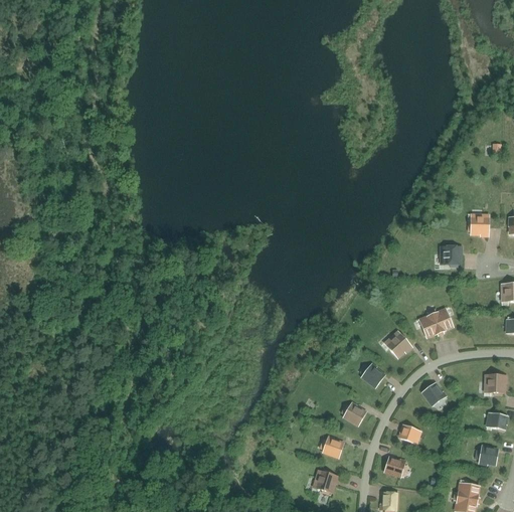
[(488,234),(489,212),(470,212),(469,233),(488,234)]
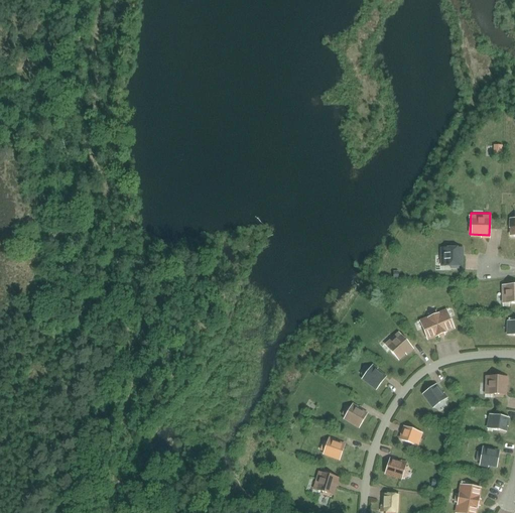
[(439,245),(439,264),(462,264),(462,254),(459,254),(459,246),(439,245)]
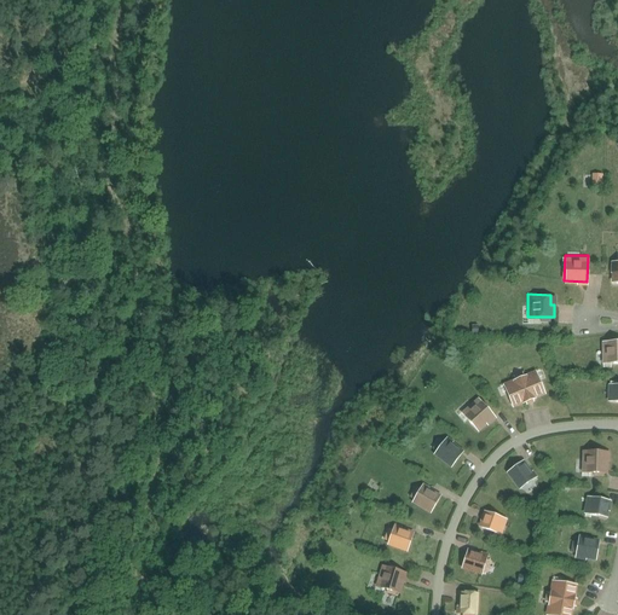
[(617,338),(601,338),(601,348),(606,348),(606,361),(617,360),(617,338)]
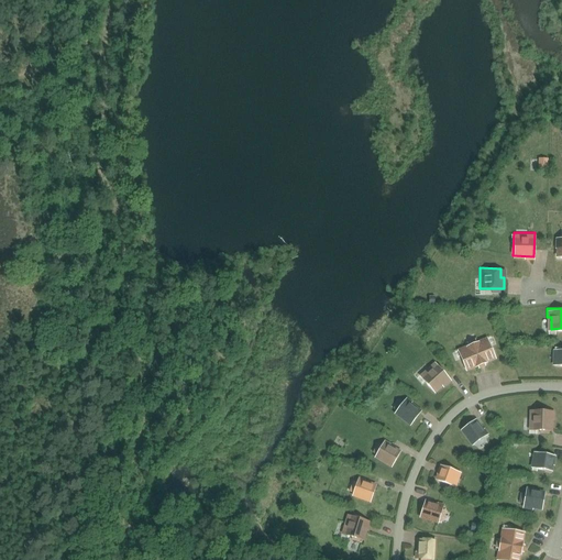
[(469,346),(458,350),(465,369),(477,364),(484,361),(496,357),(488,338),(476,342),(475,339),(467,342),(469,346)]
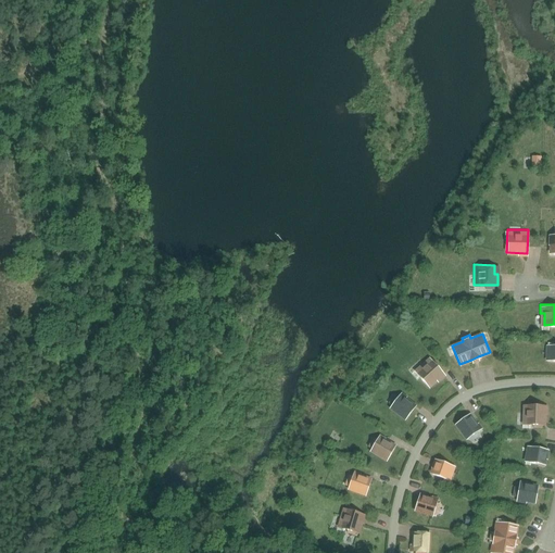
[(545,359),(554,359),(554,342),(545,343),(545,359)]
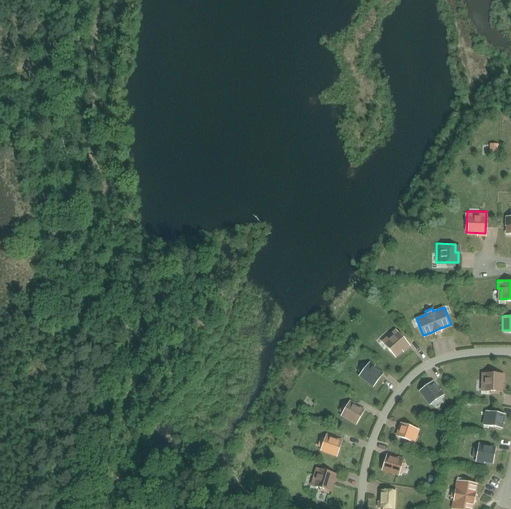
[(392,334),(383,342),(395,356),(409,343),(395,327),(389,331),(392,334)]
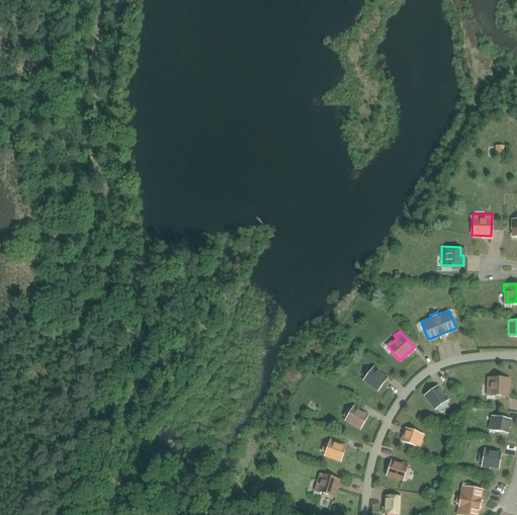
[(362,378),(376,390),(388,375),(373,364),(362,378)]
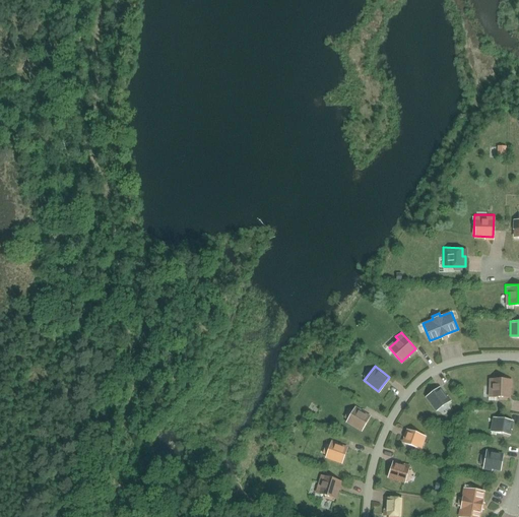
[(492,395),(510,396),(510,377),(493,376),(492,395)]
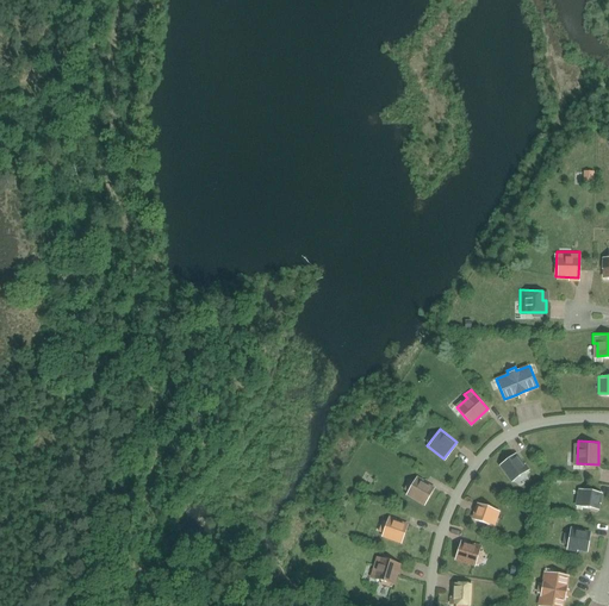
[(498,463),(510,480),(528,467),(516,450),(498,463)]
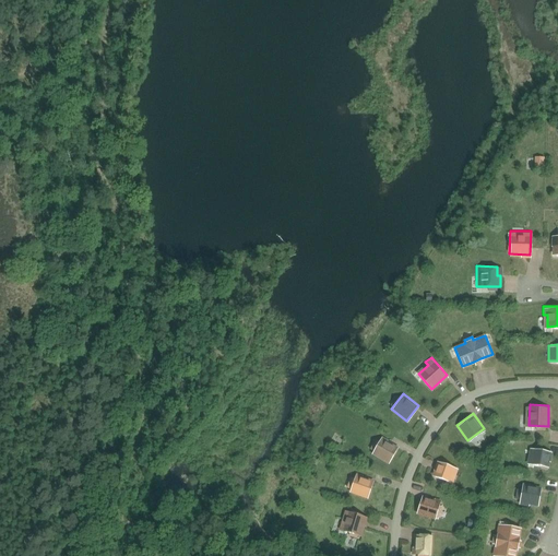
[(371,452),(388,462),(398,446),(381,436),(371,452)]
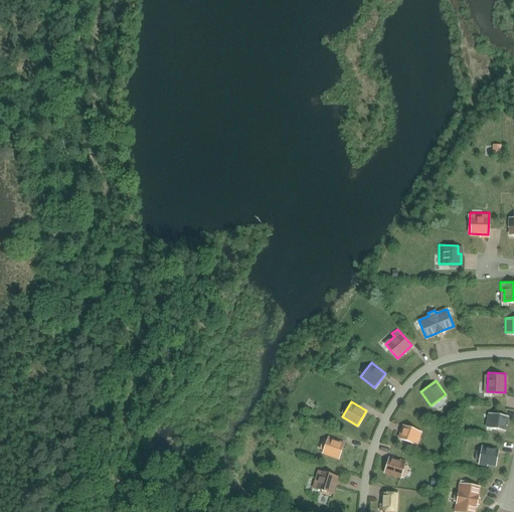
[(488,410),(487,415),(490,416),(488,425),(503,429),(506,414),(488,410)]
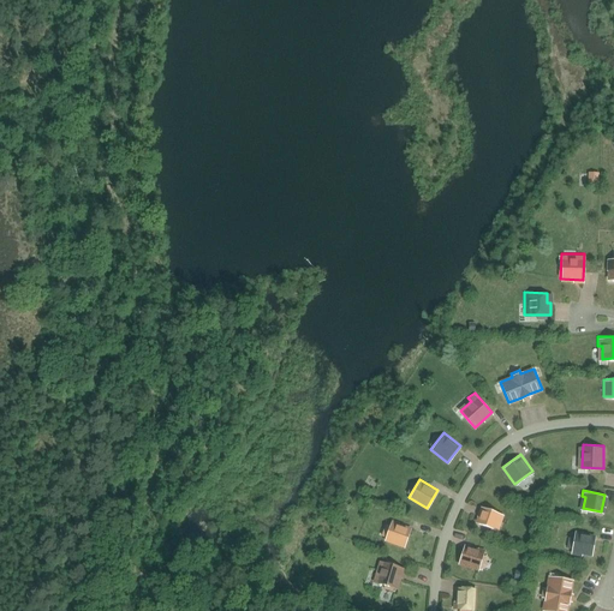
[(481,514),(477,521),(493,527),(496,517),(501,519),(504,513),(483,505),(481,514)]
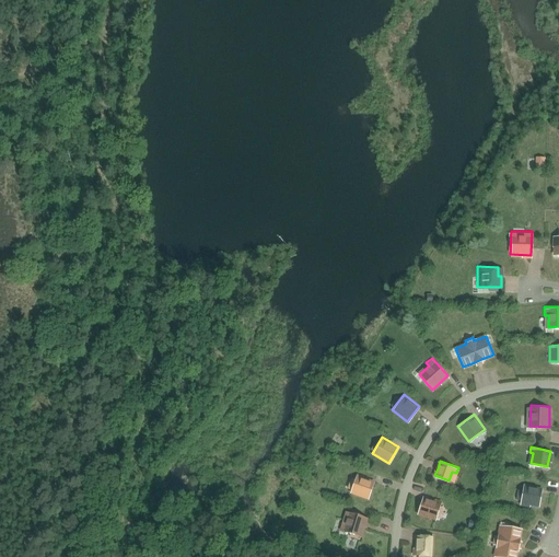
[(350,491),(368,498),(374,479),(357,473),(350,491)]
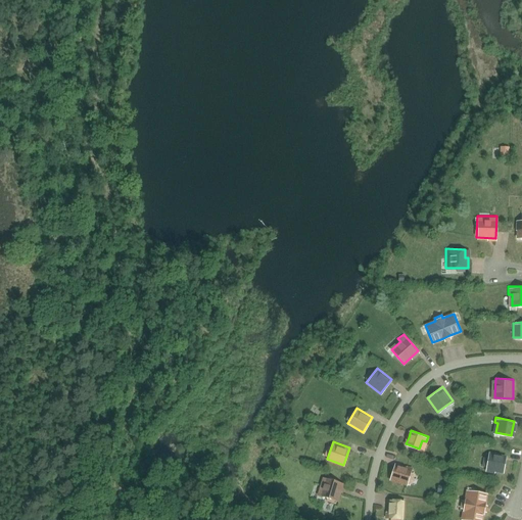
[(503,472),(506,454),(488,451),(485,469),(503,472)]
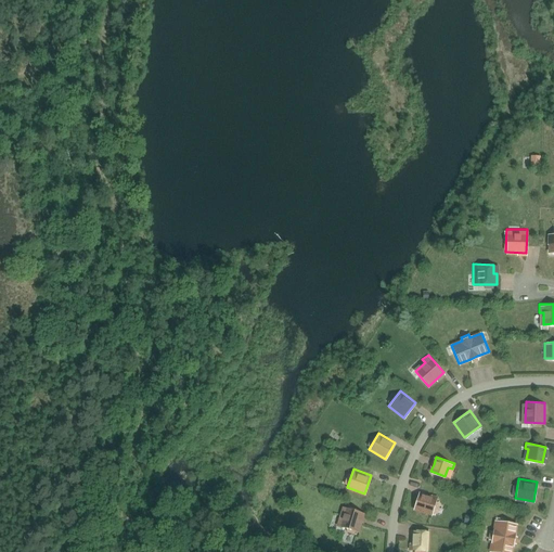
[(413,508),(432,514),(437,496),(419,489),(413,508)]
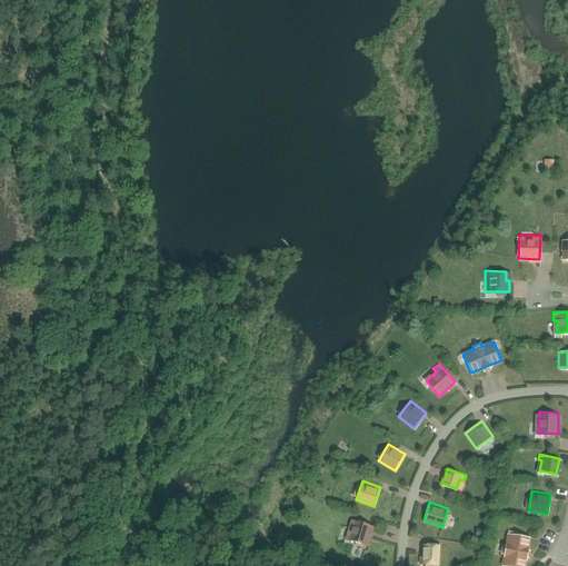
[(345,537),(368,544),(374,524),(350,517),(345,537)]
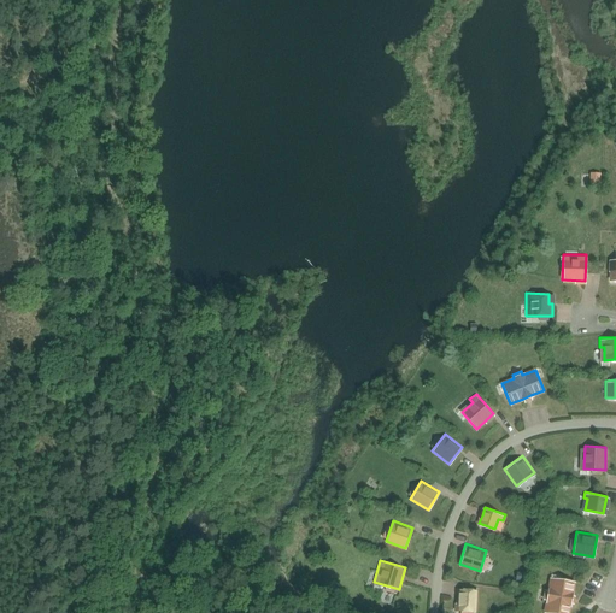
[(547,588),(545,597),(549,599),(547,611),(559,612),(568,612),(572,601),(573,594),(575,579),(553,576),(551,589),(547,588)]
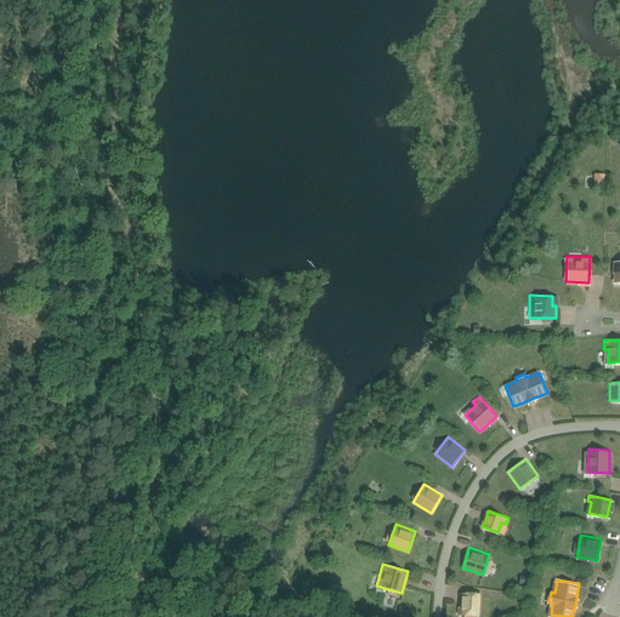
[(478,613),(479,592),(461,592),(460,612),(478,613)]
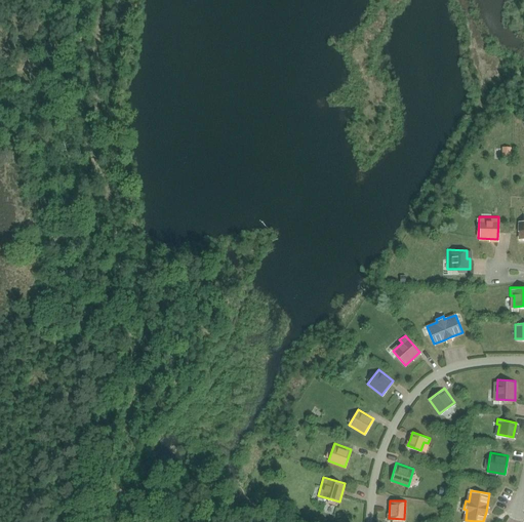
All buildings are outlined.
